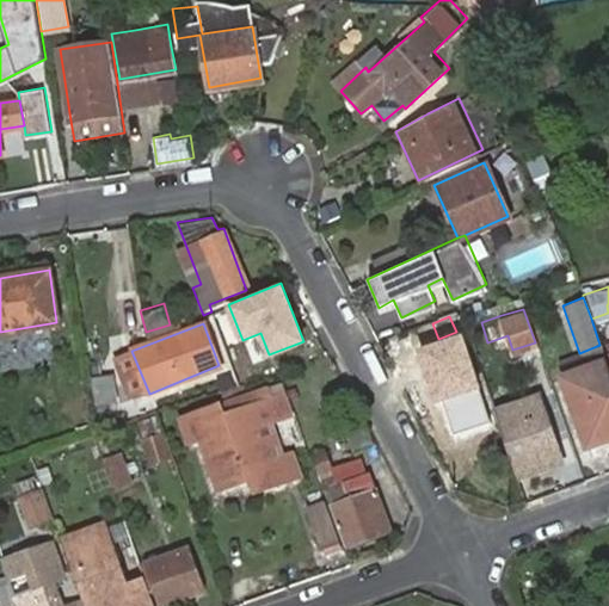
[(422,350),(453,436),(492,421),(461,335),(422,350)]
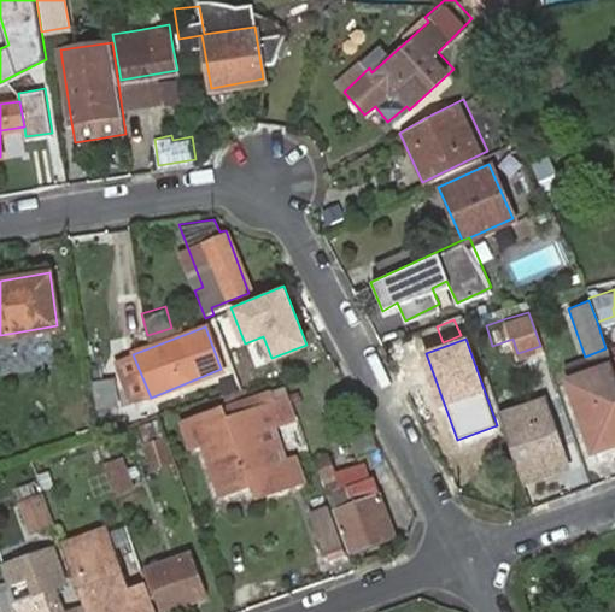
[(609,355),(605,348),(585,357),(562,364),(568,380),(610,364),(611,364),(609,355)]
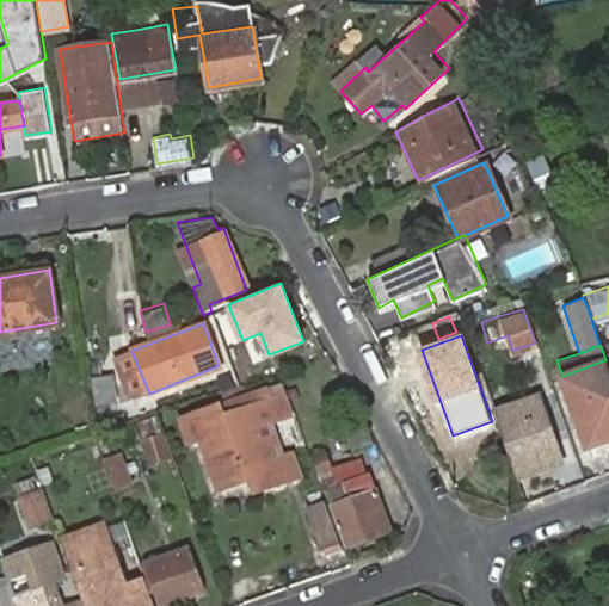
[(134,400),(149,394),(131,351),(117,357),(134,400)]
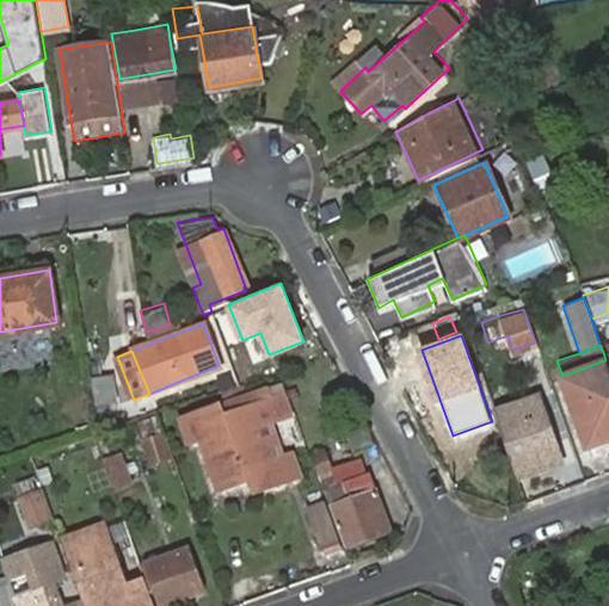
[(563,376),(586,444),(608,436),(608,376),(604,360),(563,376)]
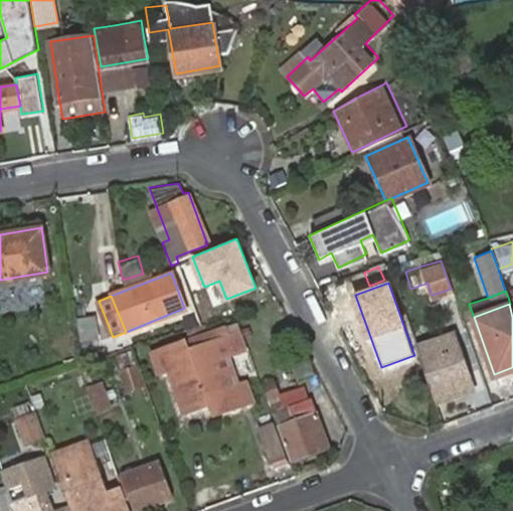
[(75,318),(79,340),(97,337),(93,316),(75,318)]
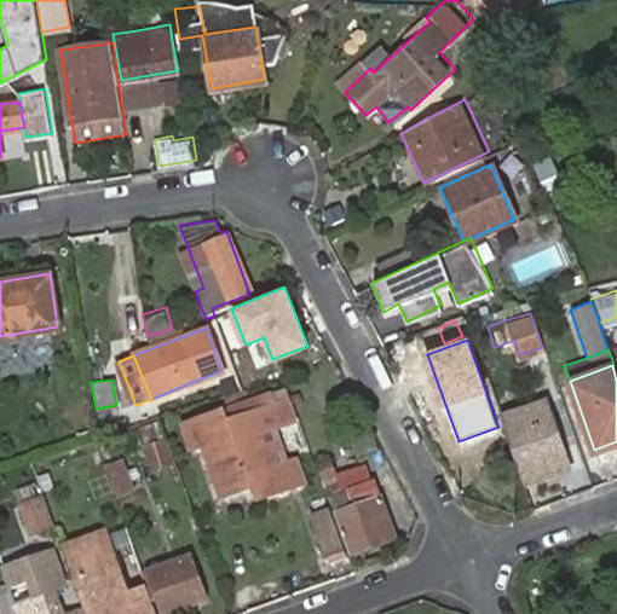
[(282,384),(223,405),(252,481),(257,493),(298,478),(289,455),(284,456),(269,462),(255,426),(272,421),(293,413),(282,384)]
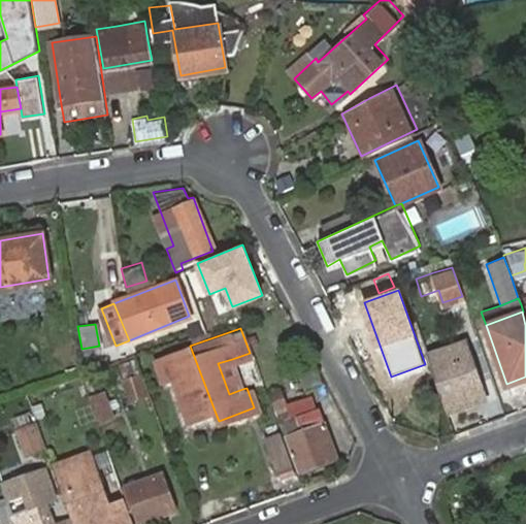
[(463,340),(424,353),(445,411),(478,398),(471,381),(477,380),(463,340)]
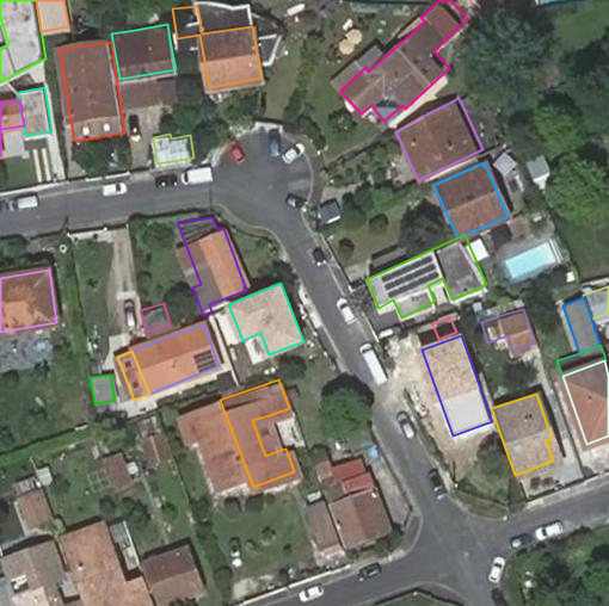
[(248,475),(220,400),(179,414),(189,440),(200,437),(219,487),(248,475)]
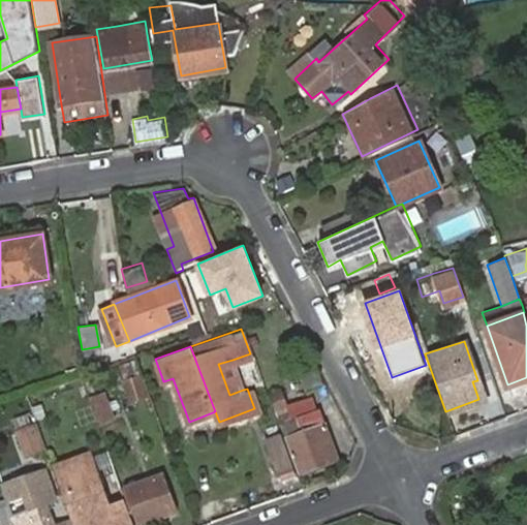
[(291,368),(308,400),(327,391),(310,358),(291,368)]
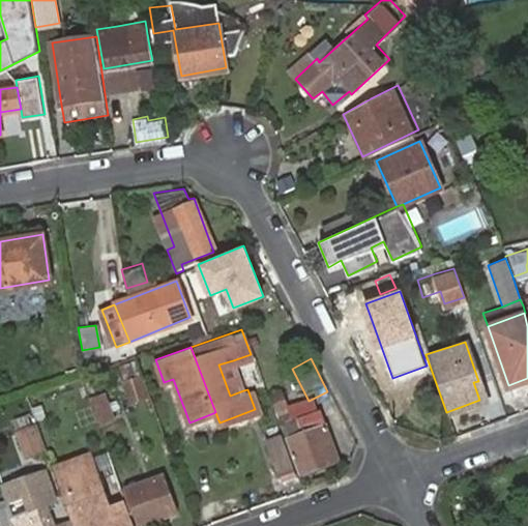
[(243,390),(233,360),(218,364),(230,396),(243,390)]
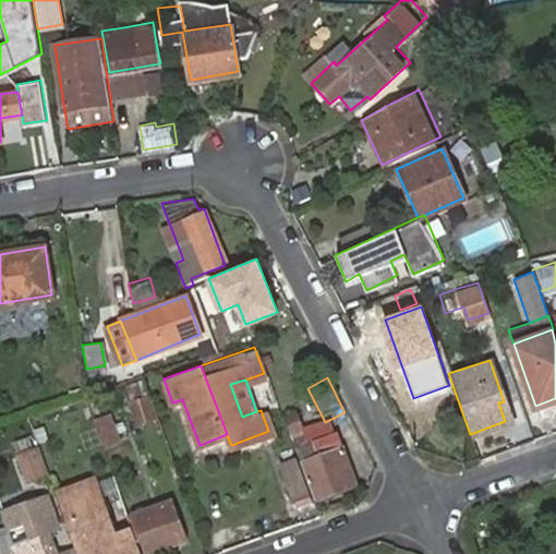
[(128,397),(135,419),(152,413),(144,392),(128,397)]
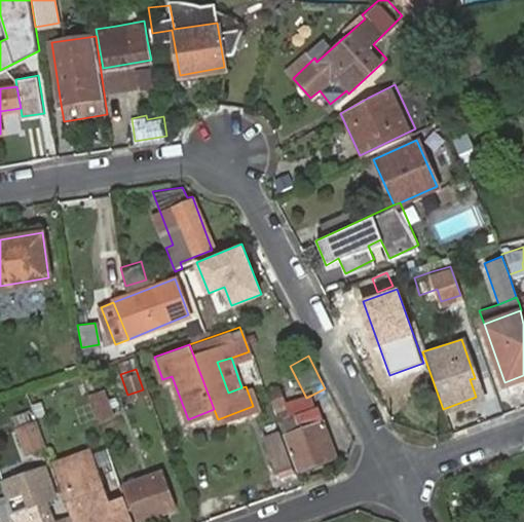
[(481,396),(475,378),(470,379),(476,397),(481,396)]
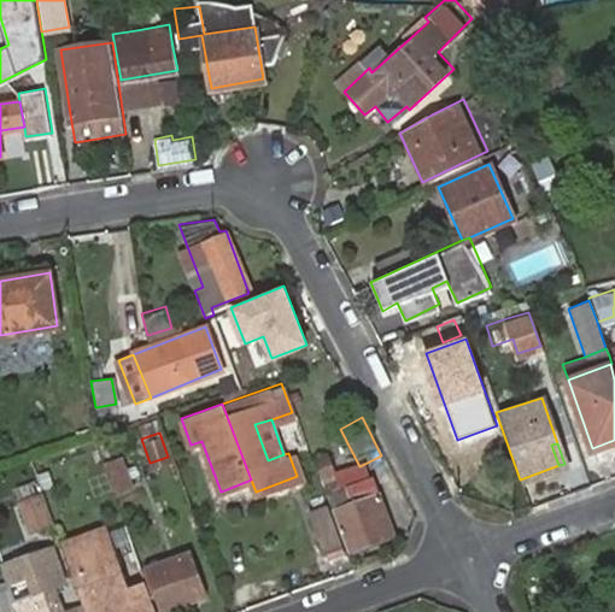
[(316,457),(321,472),(334,470),(328,452),(316,457)]
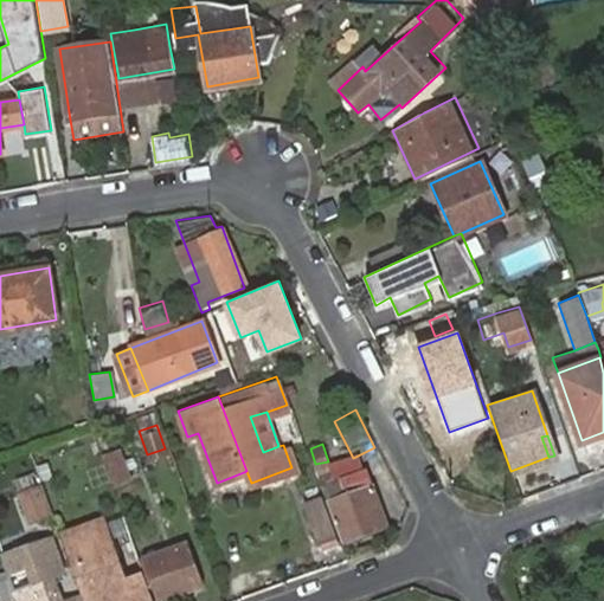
[(116,445),(98,451),(110,480),(127,475),(116,445)]
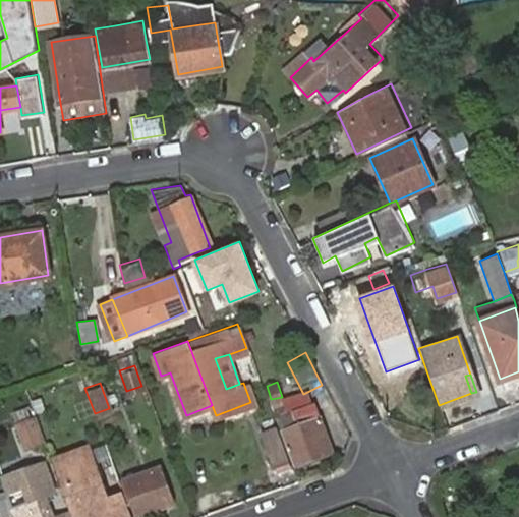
[(34,413),(16,419),(25,444),(43,438),(34,413)]
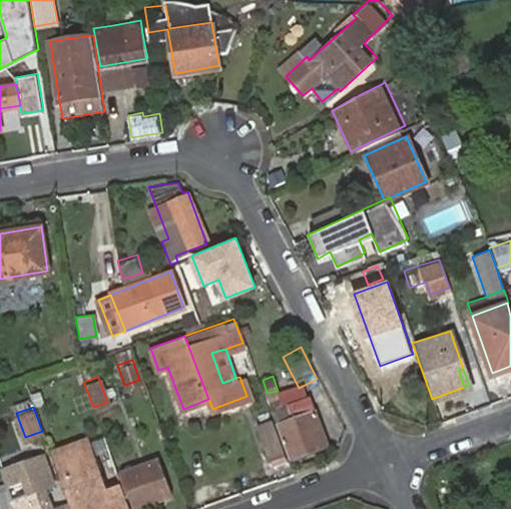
[(277,422),(289,455),(328,441),(316,408),(277,422)]
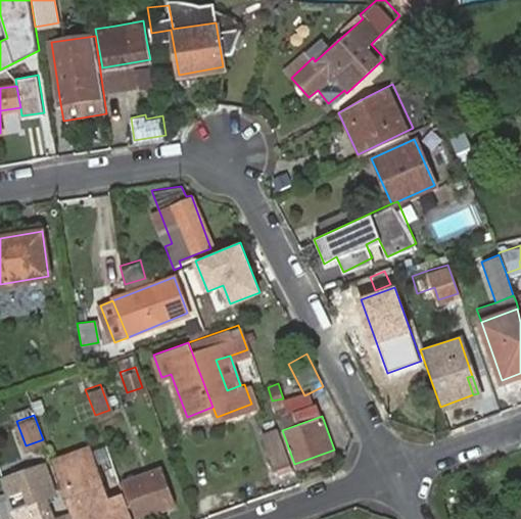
[(290,460),(278,425),(262,430),(274,465),(290,460)]
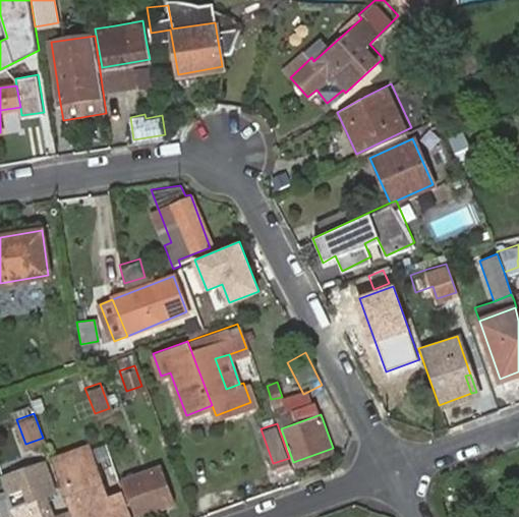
[(50,457),(71,516),(124,516),(130,515),(126,501),(121,489),(105,494),(85,444),(50,457)]
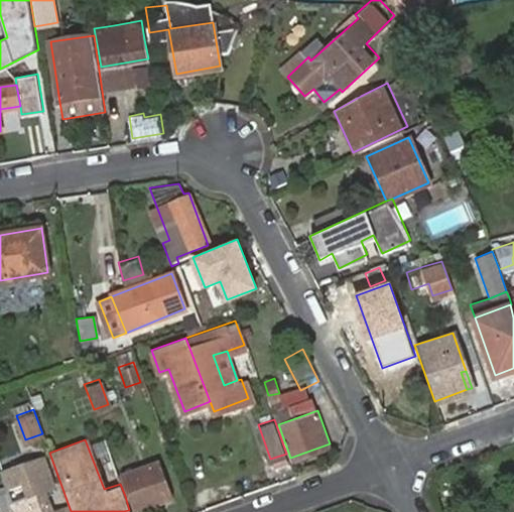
[(50,487),(40,458),(0,472),(0,480),(4,491),(18,486),(23,497),(8,503),(11,511),(49,511),(42,491),(50,487)]
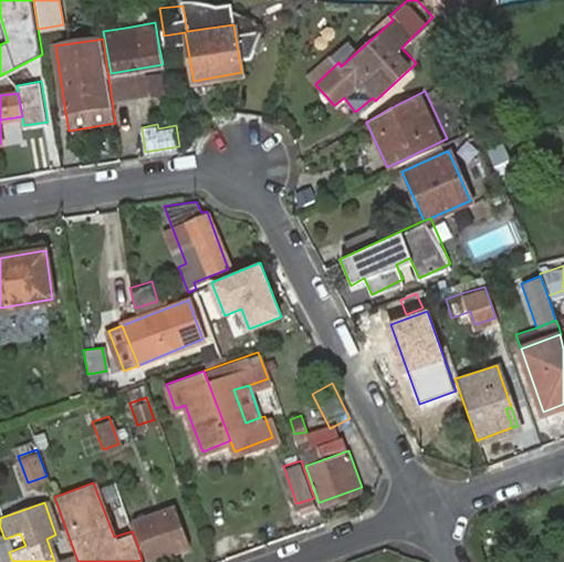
[(128,520),(132,531),(137,544),(143,543),(148,558),(186,543),(173,505),(128,520)]
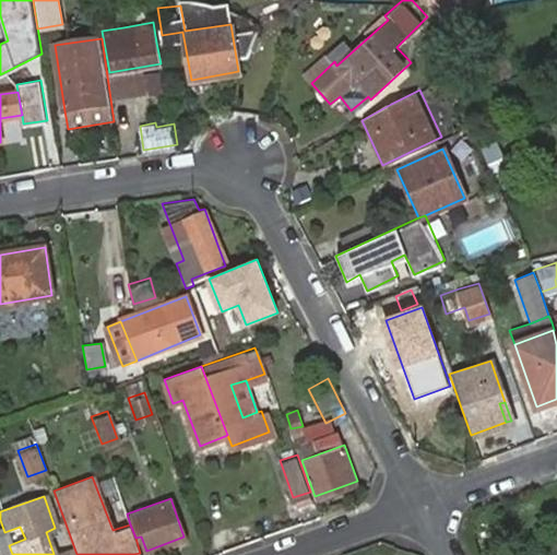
[(0,554),(12,554),(9,545),(4,532),(0,533),(0,554)]
